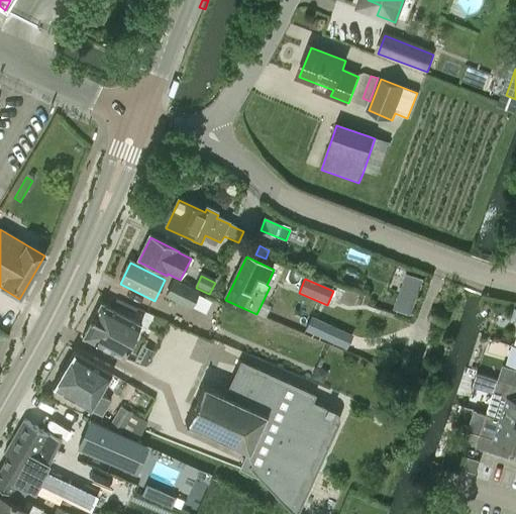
[(167,298),(191,310),(199,294),(175,282),(167,298)]
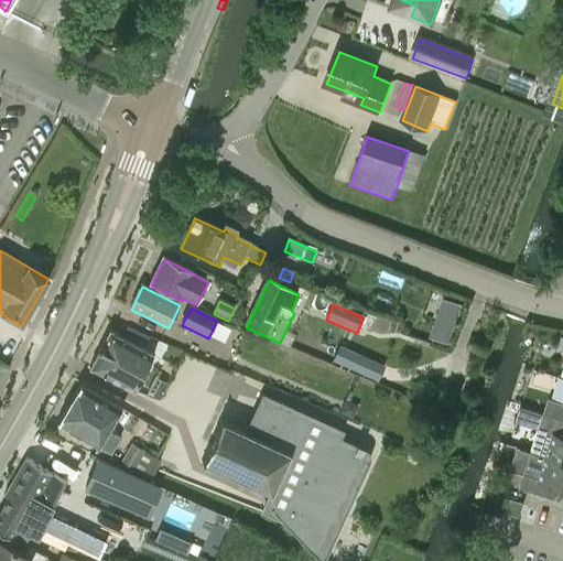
[(458,321),(440,314),(431,340),(450,345),(458,321)]
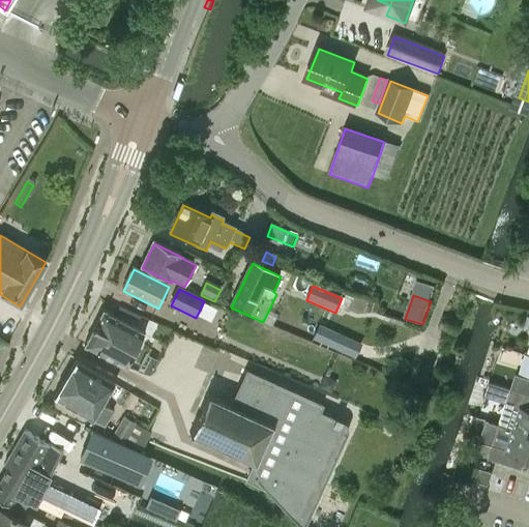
[(85,348),(85,349),(118,366),(126,371),(145,334),(104,313),(86,347),(85,348)]
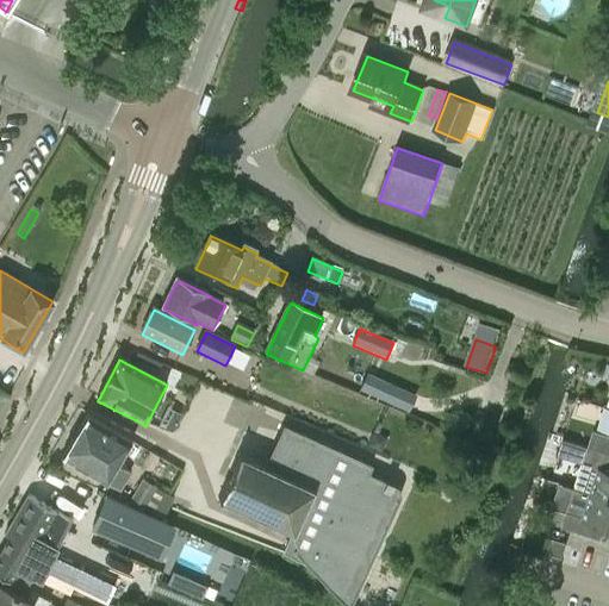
[(87,418),(62,460),(107,487),(107,486),(119,493),(131,475),(118,468),(132,444),(87,418)]
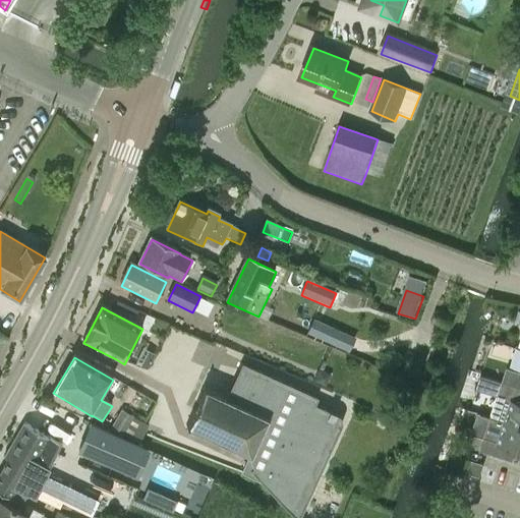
[(338,416),(315,406),(319,399),(242,364),(229,393),(240,398),(238,404),(235,403),(234,405),(222,399),(223,397),(220,396),(220,398),(207,392),(206,390),(204,390),(205,393),(189,427),(186,427),(187,429),(190,429),(204,436),(203,437),(205,438),(206,437),(219,443),(219,445),(221,446),(222,444),(234,450),(234,452),(236,453),(237,451),(250,457),(249,458),(251,459),(251,470),(250,471),(294,517),(300,517),(342,428),(343,425),(343,422),(342,420),(340,418),(338,416)]
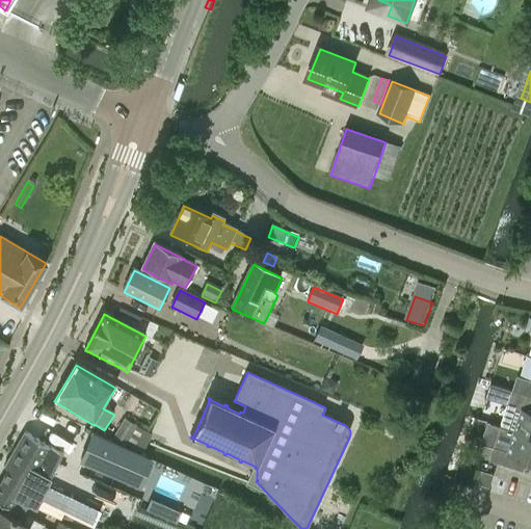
[(530,382),(519,378),(513,392),(530,397),(530,382)]
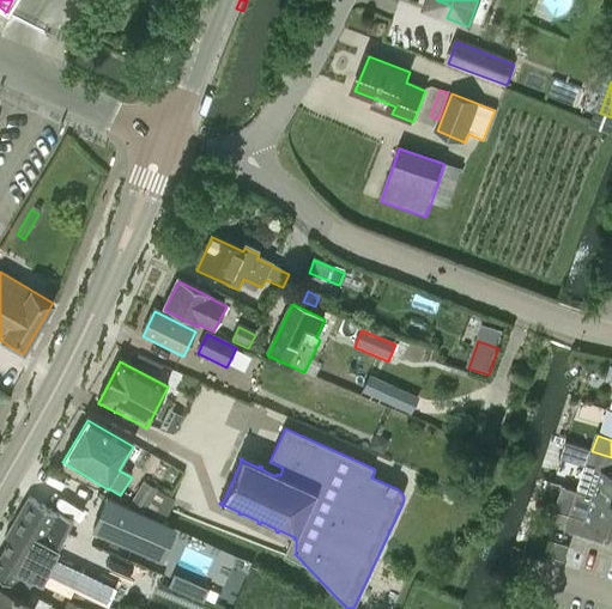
[(377,439),(371,452),(385,458),(391,444),(377,439)]
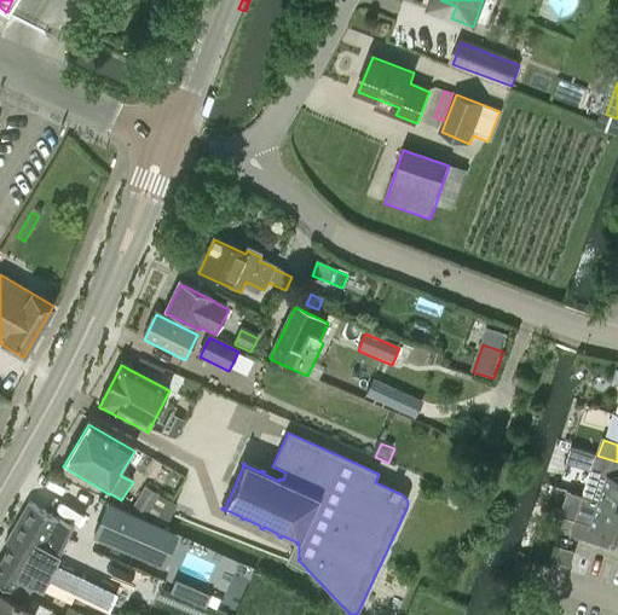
[(593,473),(598,456),(572,447),(566,464),(593,473)]
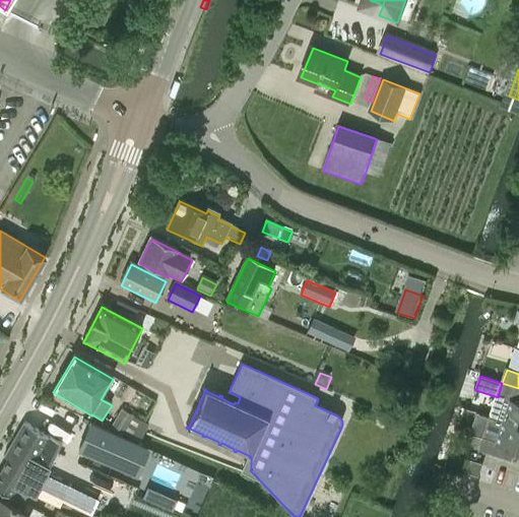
[(518,388),(502,383),(498,397),(491,418),(505,423),(518,428),(518,388)]
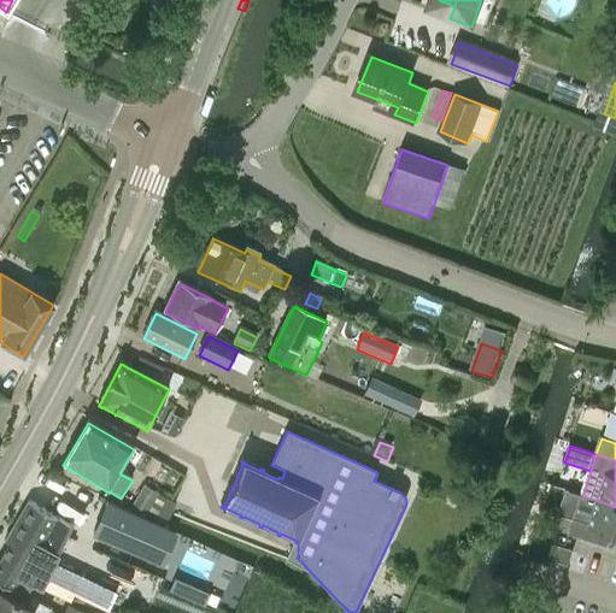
[(129,513),(145,520),(159,495),(145,487),(129,513)]
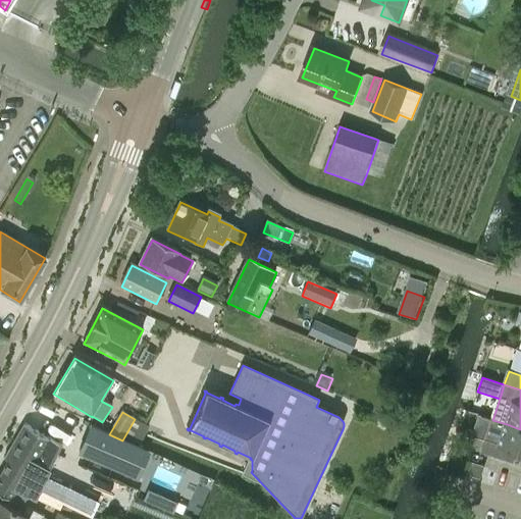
[(135,419),(122,440),(139,447),(149,428),(135,419)]
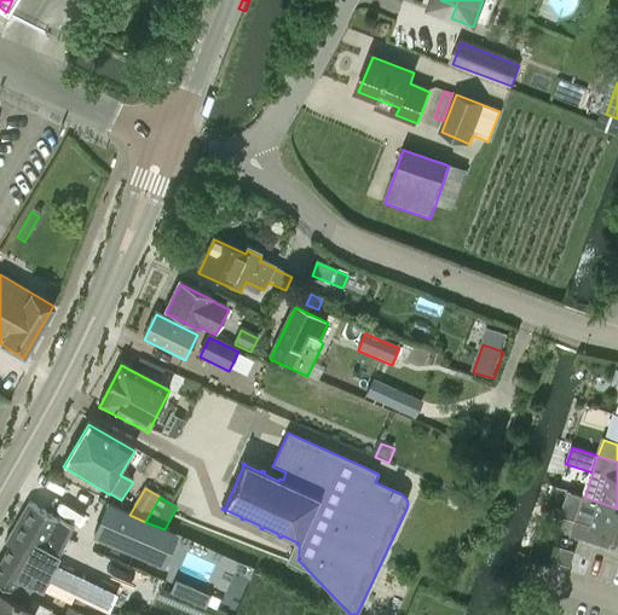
[(617,509),(601,503),(593,528),(576,522),(571,538),(601,547),(606,533),(617,537),(617,509)]
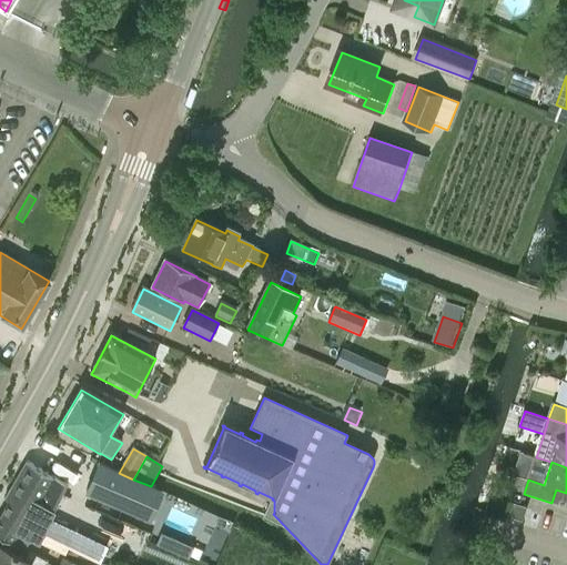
[(38,543),(69,486),(54,478),(27,464),(6,502),(9,504),(0,521),(0,537),(24,552),(31,538),(38,543)]
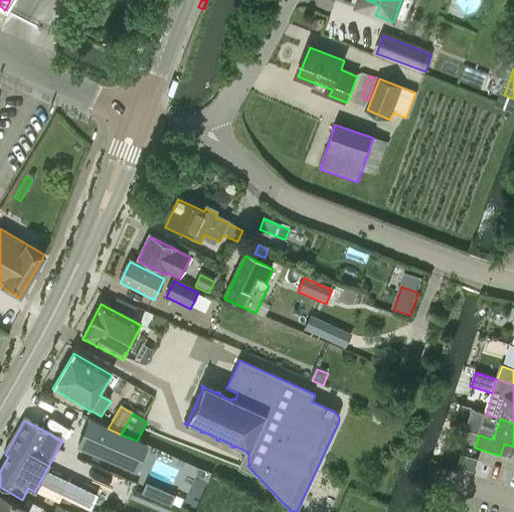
[(137,441),(121,435),(108,429),(90,421),(78,448),(130,470),(141,444),(137,441)]
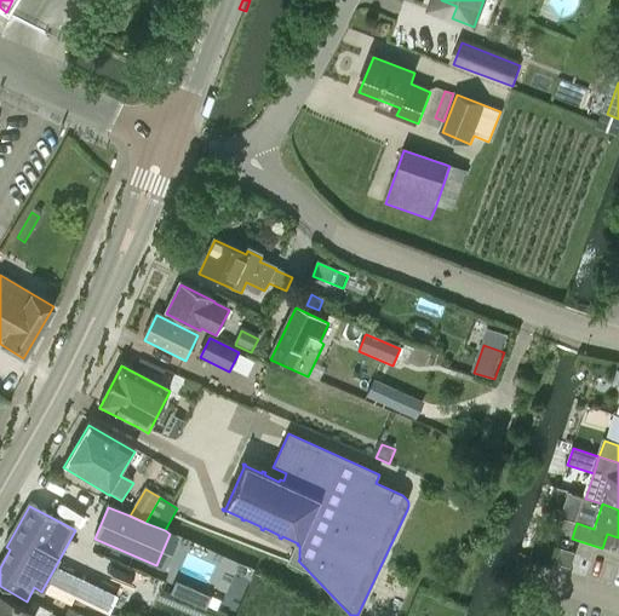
[(572,569),(577,556),(562,551),(559,564),(572,569)]
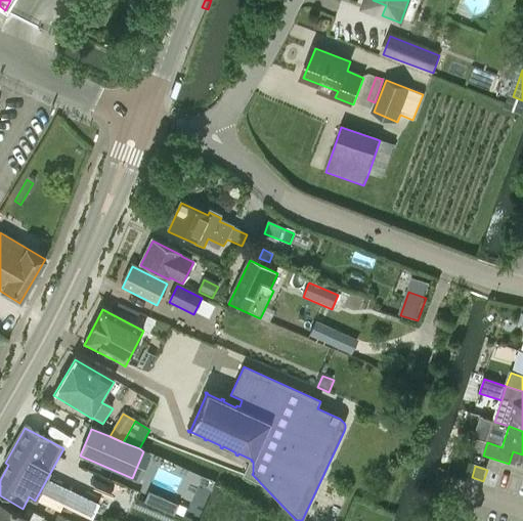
[(148,493),(144,504),(174,517),(179,507),(148,493)]
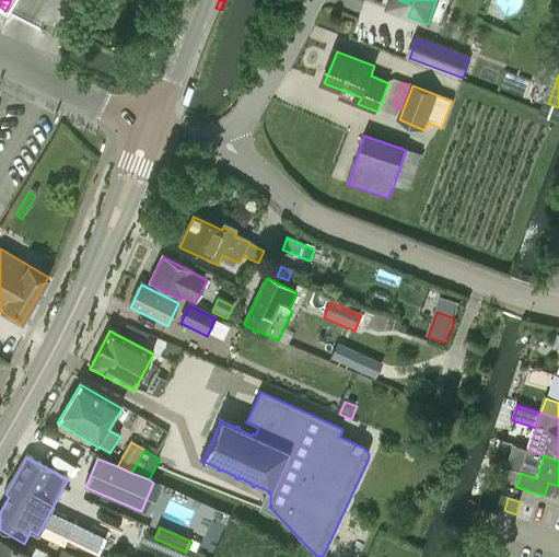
[(45,556),(46,555),(30,546),(26,554),(0,540),(0,556),(45,556)]
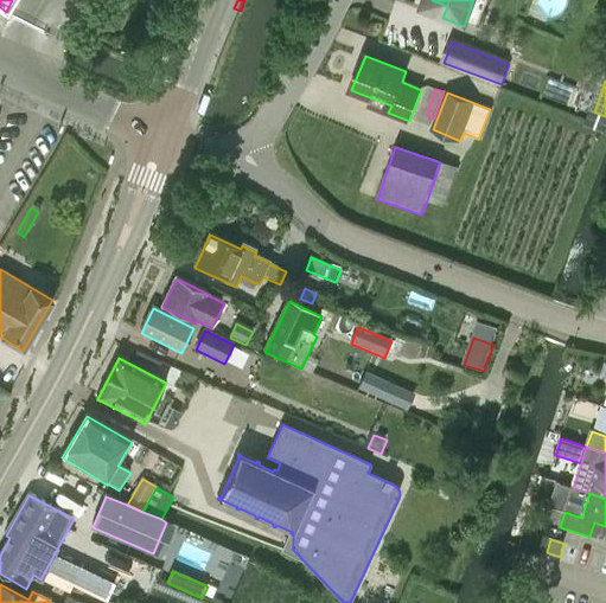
[(208,587),(204,596),(212,600),(216,591),(208,587)]
